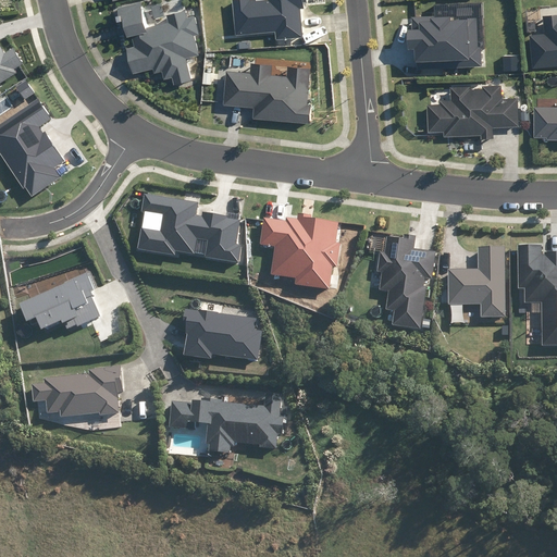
[(234,0),(237,35),(277,32),(277,40),(305,37),(302,9),(306,9),(306,2),(309,2),(308,0),(252,0),(251,0),(234,0)]
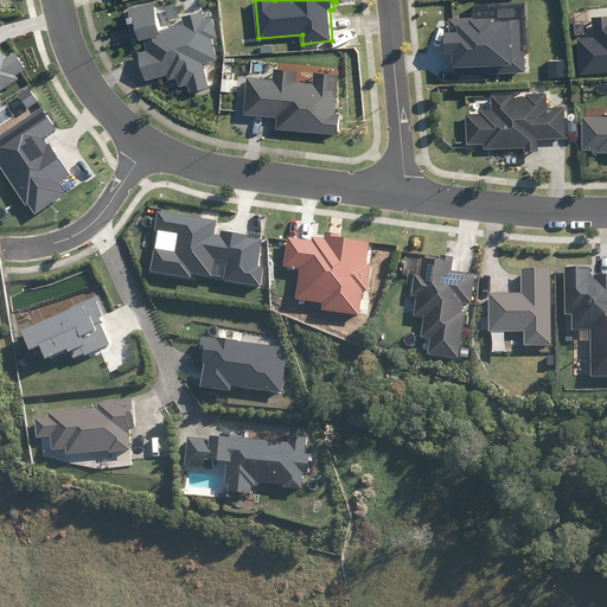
[(184,16),(186,25),(163,30),(155,2),(131,8),(133,17),(131,18),(132,24),(136,23),(135,20),(136,19),(140,36),(138,37),(140,43),(146,42),(148,51),(140,52),(147,81),(170,75),(171,80),(179,78),(180,87),(190,84),(192,93),(211,88),(205,63),(219,59),(215,39),(219,38),(219,37),(215,17),(206,19),(204,11),(184,16)]
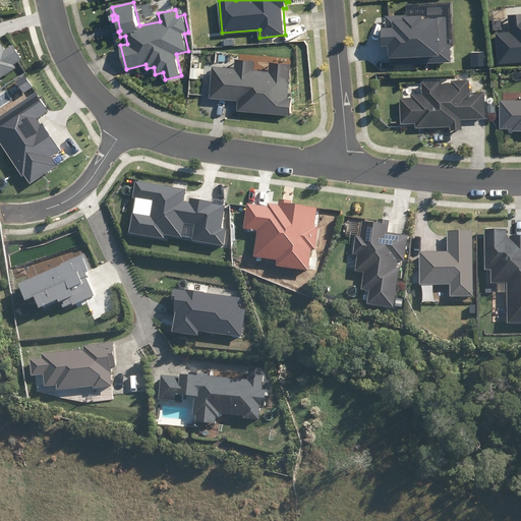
[(497,33),(500,64),(520,61),(520,13),(510,15),(511,32),(497,33)]
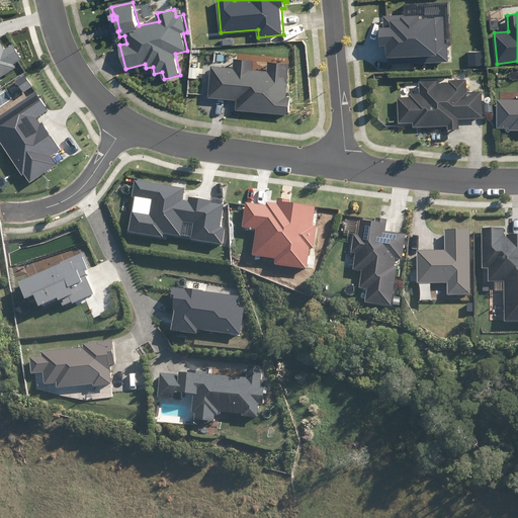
[(404,14),(385,15),(385,26),(382,27),(382,46),(389,46),(390,65),(450,62),(449,44),(446,44),(445,16),(437,16),(437,17),(423,18),(423,14),(404,15),(404,14)]
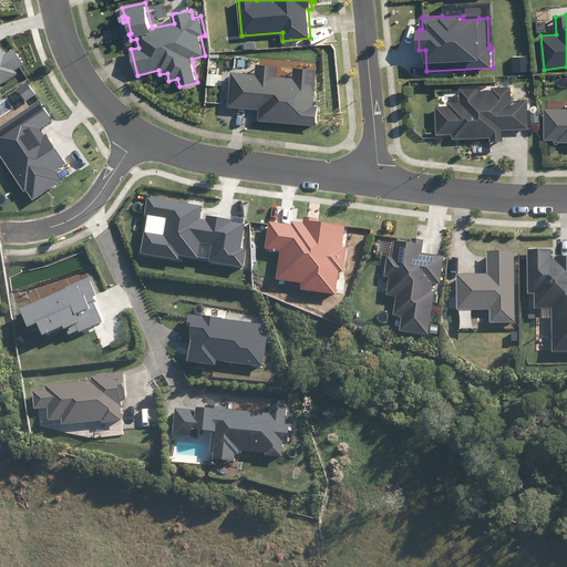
[(0,84),(18,74),(16,71),(24,65),(13,48),(4,53),(0,45),(0,84)]
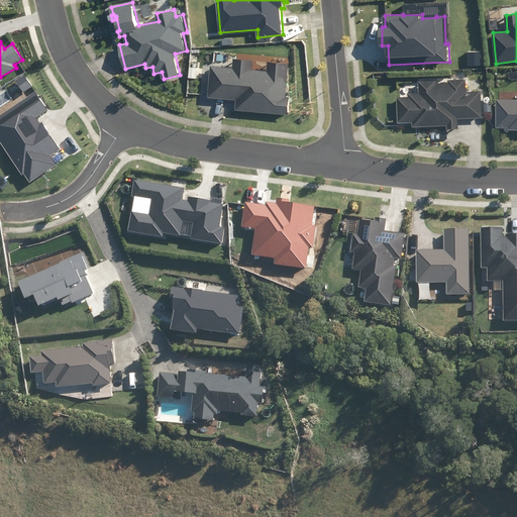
[(235,109),(288,114),(289,98),(285,97),(289,65),(267,63),(266,71),(252,70),(253,61),(232,58),(231,68),(209,66),(206,97),(236,100),(235,109)]
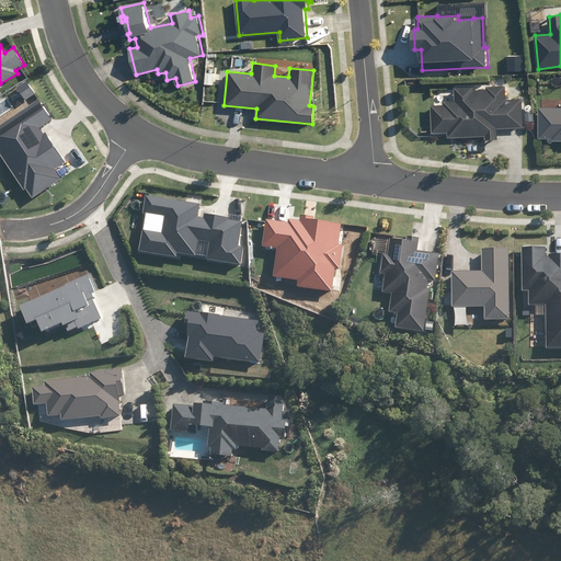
[(25,100),(35,93),(26,81),(16,88),(25,100)]
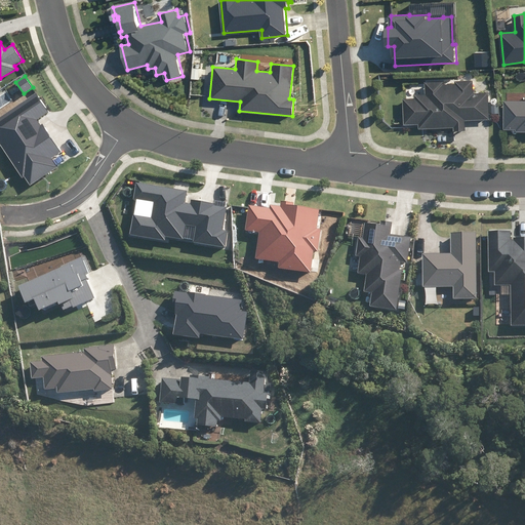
[(444,81),(427,82),(427,94),(416,94),(416,98),(404,98),(405,125),(419,125),(420,129),(455,128),(455,131),(467,131),(467,121),(491,120),(490,92),(475,93),(474,80),(456,81),(456,83),(444,84),(444,81)]
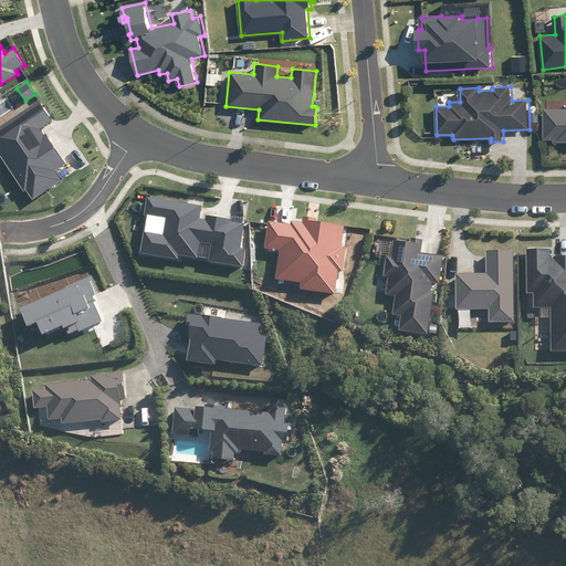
[(51,121),(39,102),(0,126),(0,155),(24,191),(27,190),(32,199),(62,180),(55,170),(65,164),(46,134),(43,135),(39,128),(51,121)]
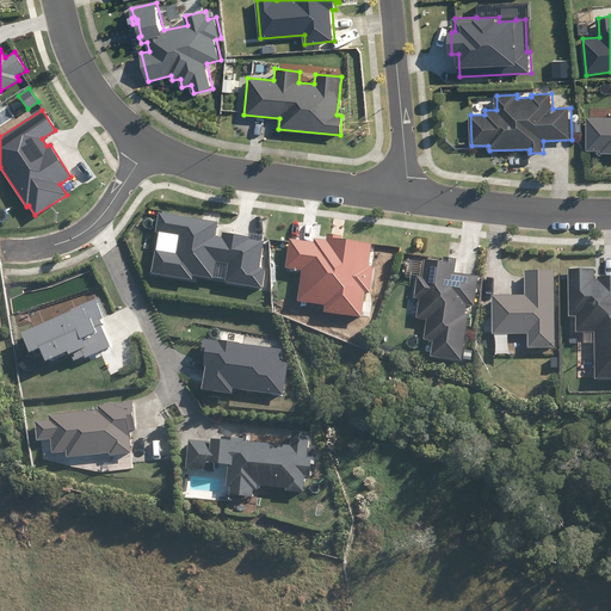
[(610,117),(588,117),(587,150),(602,150),(602,154),(610,153),(610,117)]
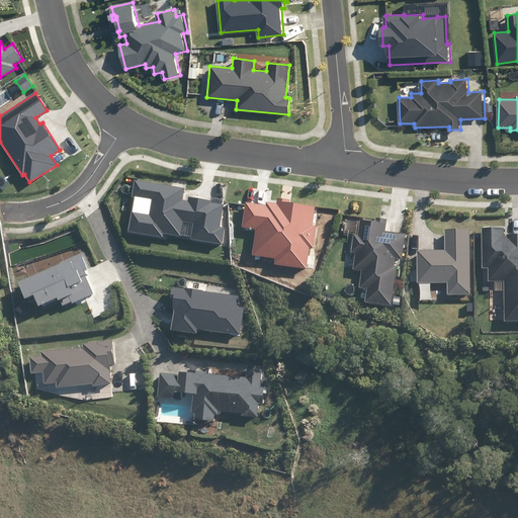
[(191,238),(223,244),(225,228),(220,227),(224,204),(211,202),(211,201),(189,197),(188,201),(182,200),(184,188),(135,180),(132,196),(151,199),(148,213),(131,210),(127,232),(162,237),(163,233),(179,235),(182,221),(193,223),(191,238)]
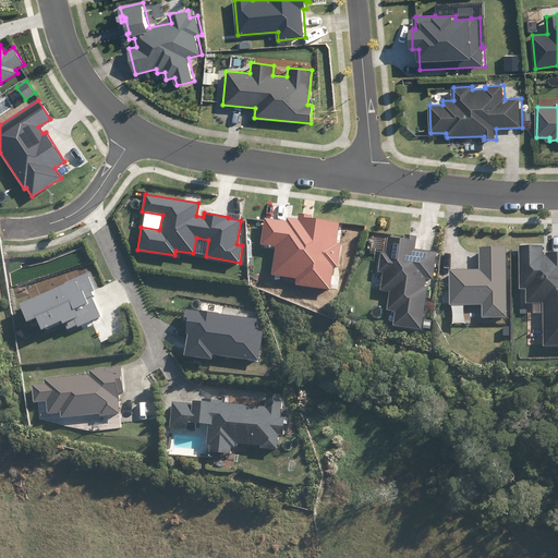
[(397,313),(395,328),(423,331),(429,289),(427,289),(428,281),(435,281),(439,254),(417,251),(419,239),(408,237),(407,241),(390,239),(388,255),(384,254),(380,274),(385,275),(383,292),(391,293),(388,312),(397,313)]
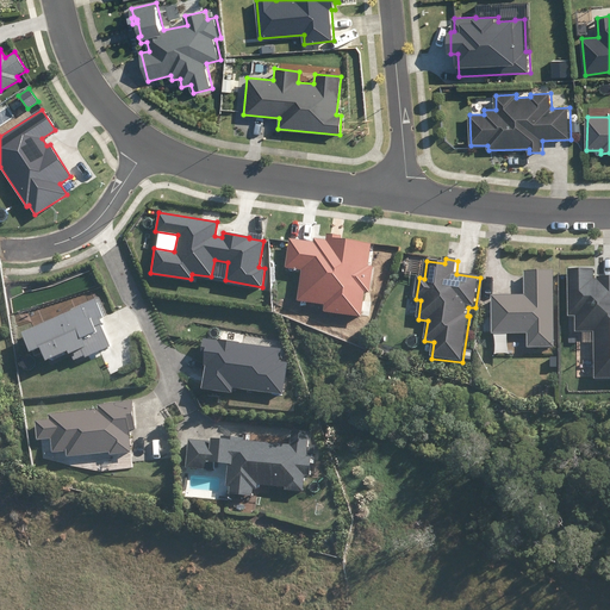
[(595,271),(568,271),(570,319),(577,318),(577,335),(595,334),(596,381),(609,380),(609,278),(599,279),(599,281),(596,281),(595,271)]
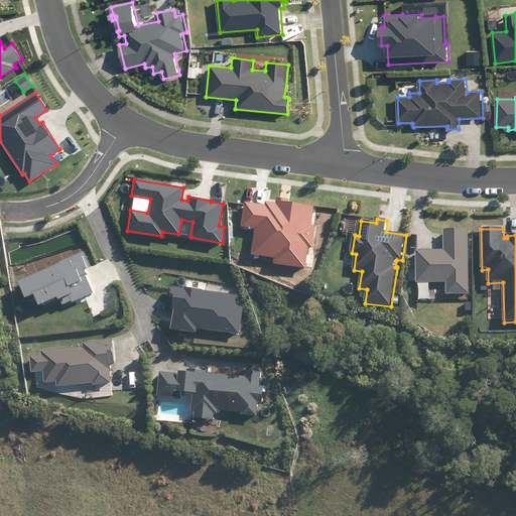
[(417,251),(417,284),(446,283),(446,296),(471,295),(470,230),(444,231),(444,251),(417,251)]
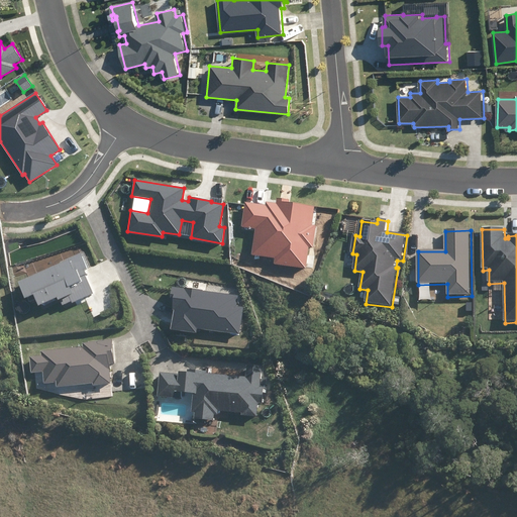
[(89,269),(81,251),(16,281),(24,299),(33,295),(38,305),(57,298),(58,300),(60,299),(62,306),(92,293),(84,275),(86,274),(85,271),(89,269)]
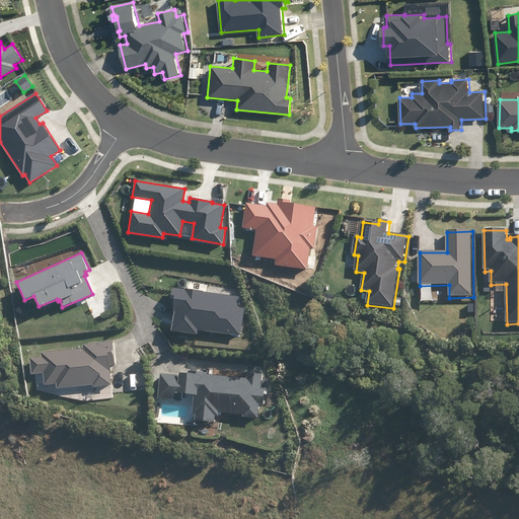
[(184,289),(172,287),(170,303),(173,304),(172,311),(174,311),(173,317),(171,329),(196,334),(197,328),(240,335),(243,308),(237,307),(238,297),(204,292),(204,291),(184,288),(184,289)]
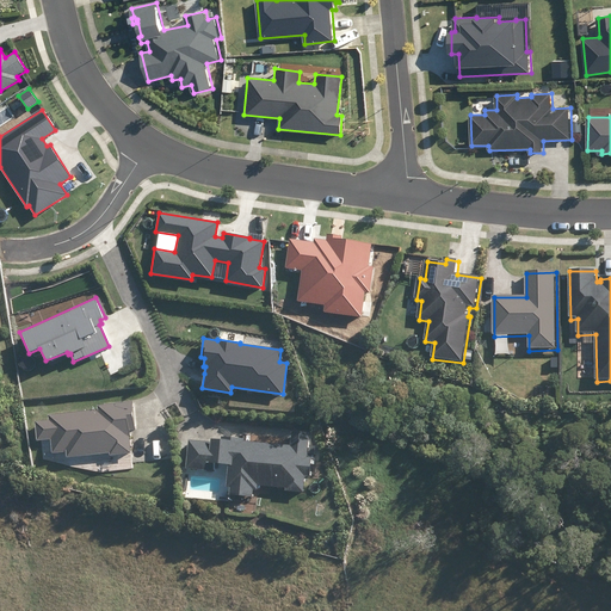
[(136,430),(133,401),(96,405),(96,408),(47,414),(48,419),(35,421),(37,440),(50,439),(51,452),(67,451),(67,456),(110,452),(110,454),(130,452),(129,438),(130,438),(130,430),(136,430)]
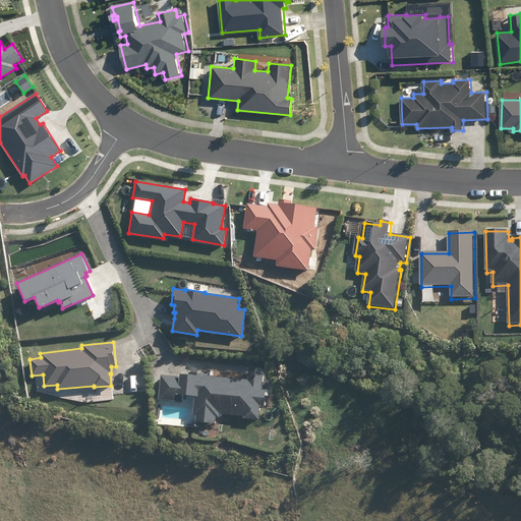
[(163,377),(160,401),(184,404),(184,398),(195,399),(194,418),(197,418),(196,424),(217,426),(218,420),(221,420),(222,416),(245,418),(245,421),(261,422),(262,409),(267,409),(268,392),(264,392),(266,370),(250,369),(249,382),(210,378),(210,375),(190,374),(190,378),(175,375),(175,378),(163,377)]
